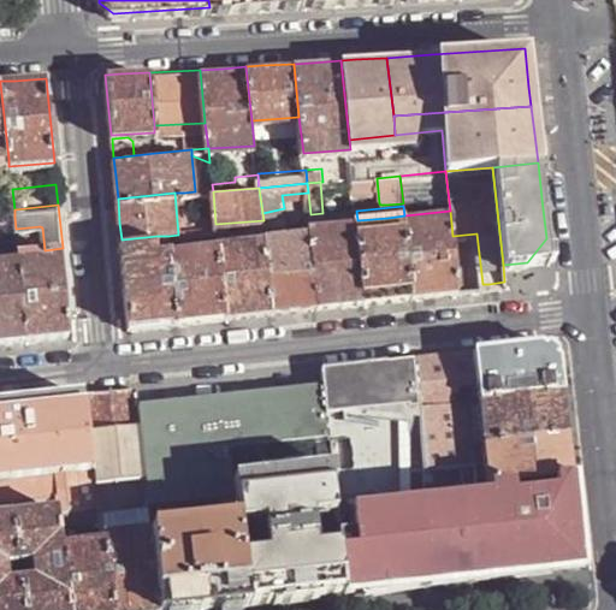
[(404,215),(413,292),(444,289),(458,288),(452,236),(450,211),(404,215)]
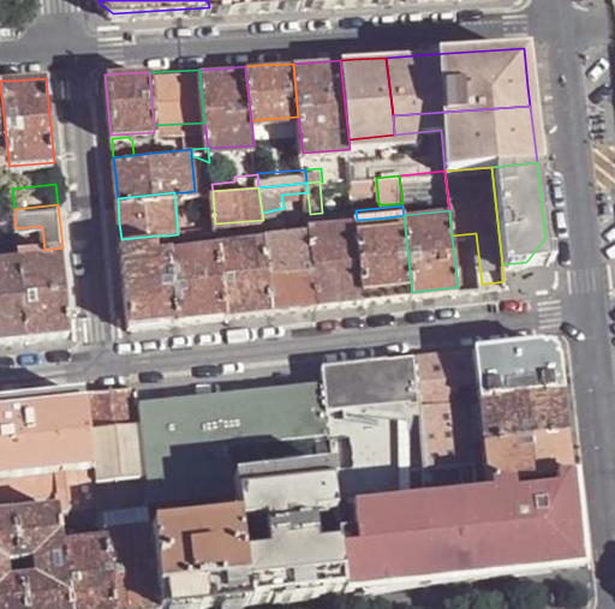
[(395,293),(412,292),(404,215),(387,218),(357,220),(365,297),(395,293)]
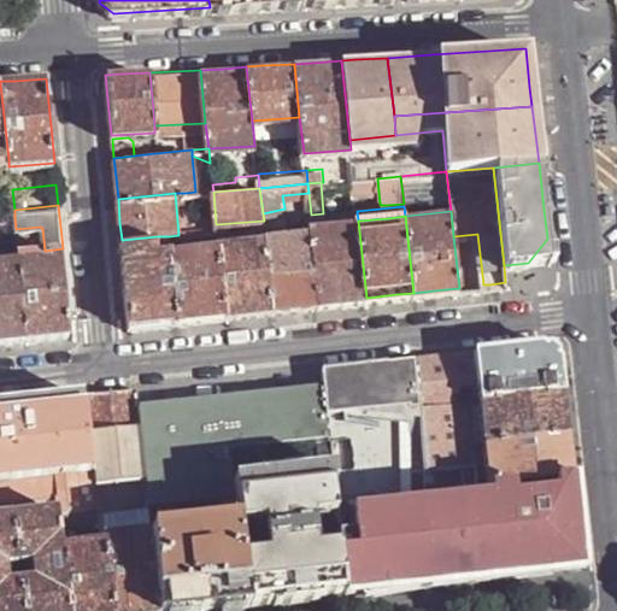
[(344,300),(366,298),(358,221),(312,225),(312,230),(321,303),(344,300)]
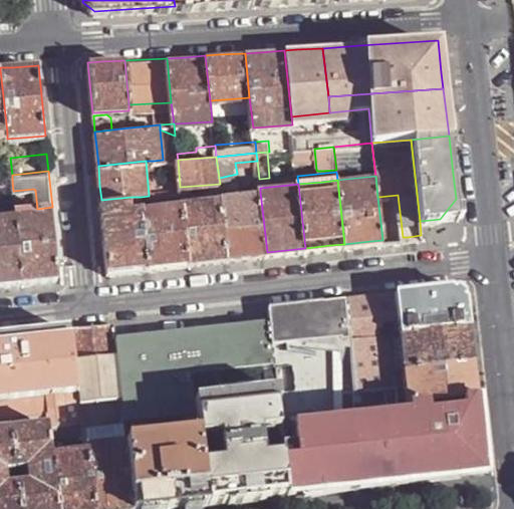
[(248,254),(267,252),(260,192),(221,197),(227,257),(248,254)]
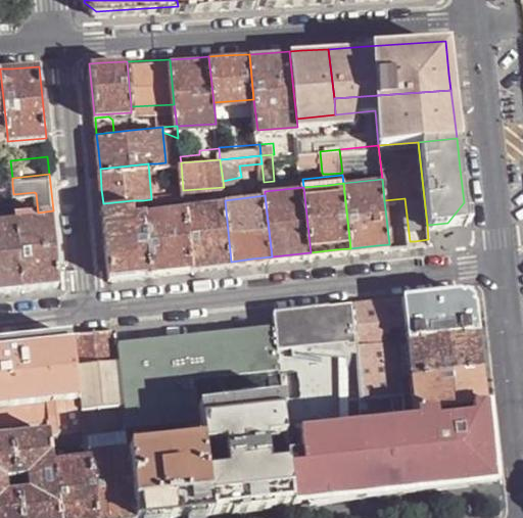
[(137,272),(151,270),(144,213),(144,209),(134,210),(133,200),(103,203),(110,275),(137,272)]
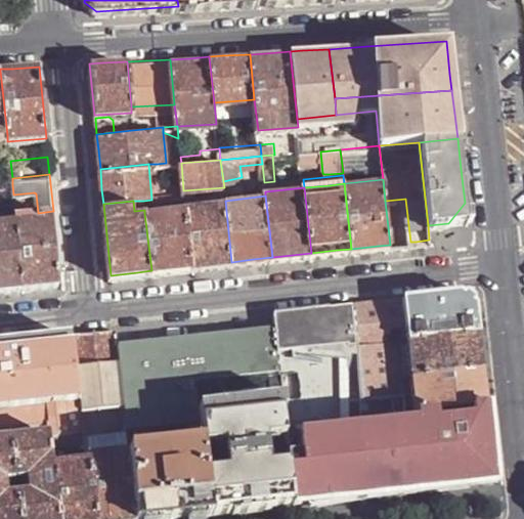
[(225,262),(231,262),(225,201),(185,205),(186,208),(192,266),(205,265),(210,264),(225,262)]
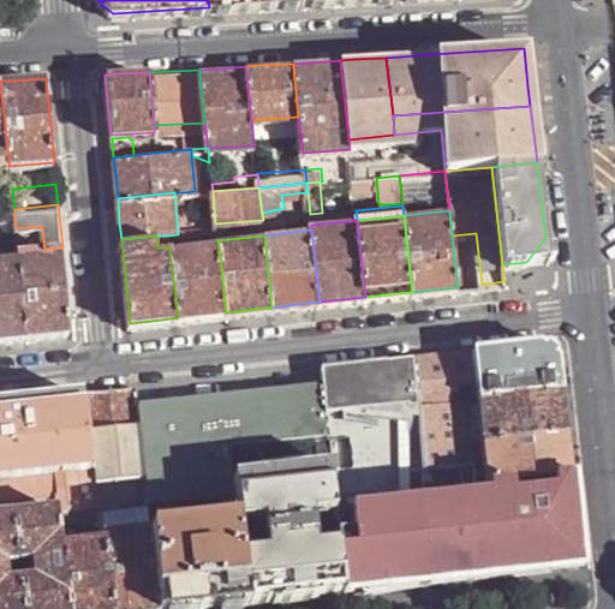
[(203,315),(226,312),(219,244),(169,250),(178,317),(203,315)]
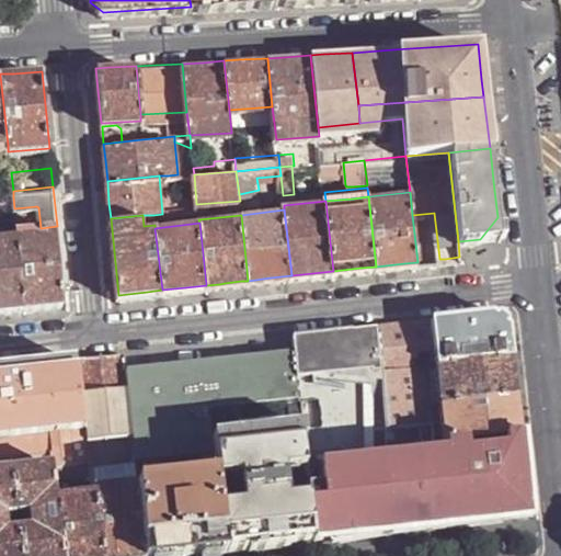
[(41,228),(18,230),(18,236),(25,306),(45,304),(64,302),(57,226),(41,228)]
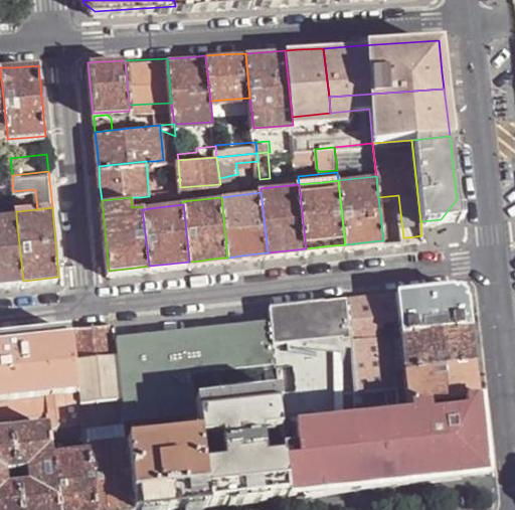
[(0,284),(13,283),(23,281),(16,216),(0,217),(0,284)]
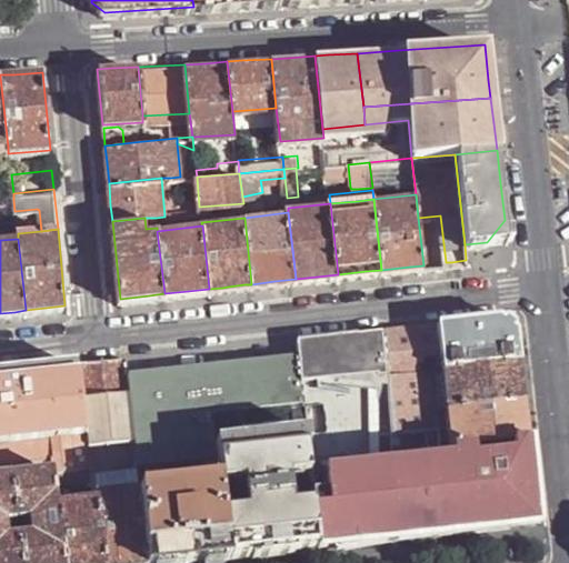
[(461,317),(440,320),(442,348),(445,364),(519,357),(516,327),(498,312),(461,317)]
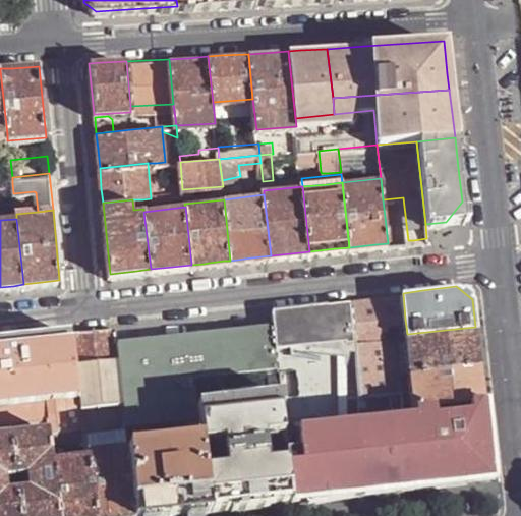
[(363,297),(353,298),(355,322),(361,393),(402,387),(400,369),(396,335),(390,335),(388,320),(405,319),(403,293),(363,297)]
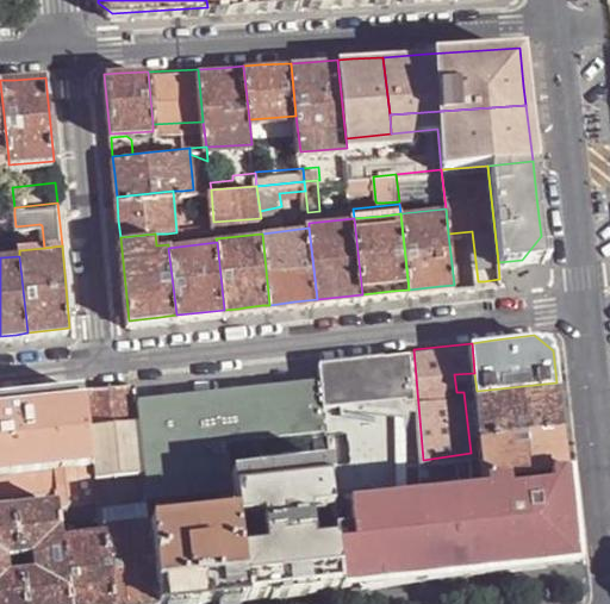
[(397,379),(416,377),(414,349),(373,354),(321,360),(322,377),(323,387),(397,379)]
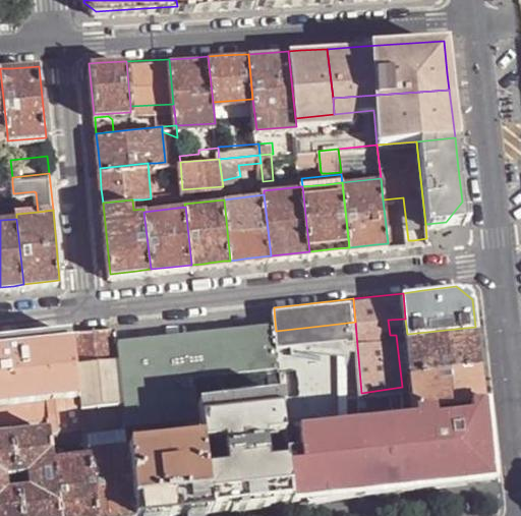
[(118,356),(125,423),(200,414),(198,401),(195,376),(279,365),(276,331),(275,322),(201,331),(117,340),(118,356)]
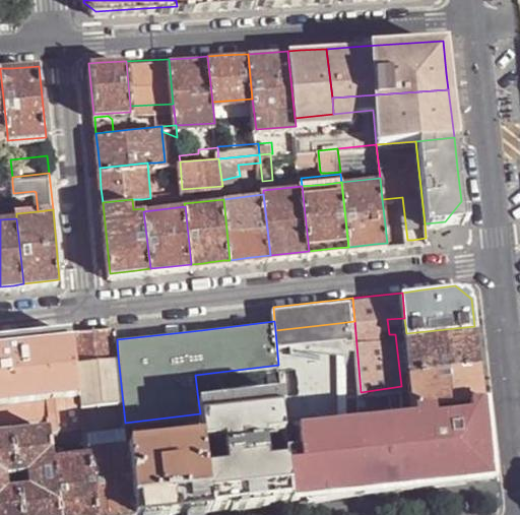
[(361,392),(354,321),(338,323),(344,405),(362,403),(361,392)]
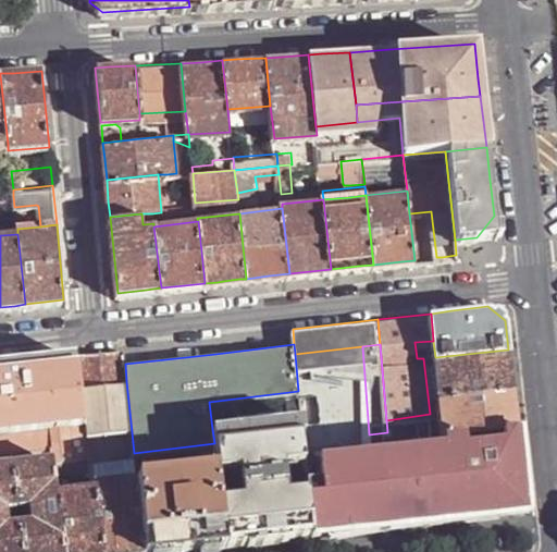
[(84,353),(78,353),(83,387),(126,381),(125,364),(124,348),(115,350),(84,353)]
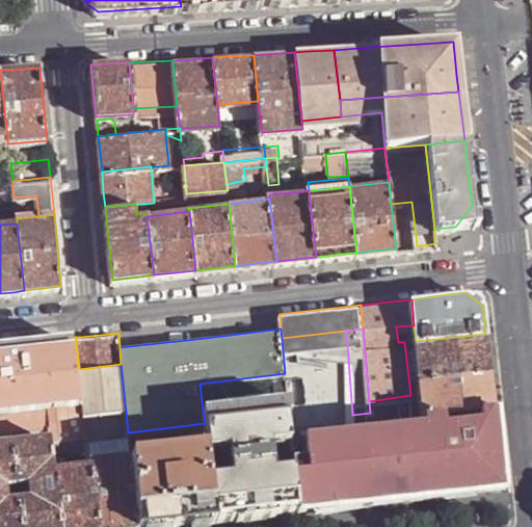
[(488,364),(485,334),(416,341),(420,376),(489,370),(488,364)]
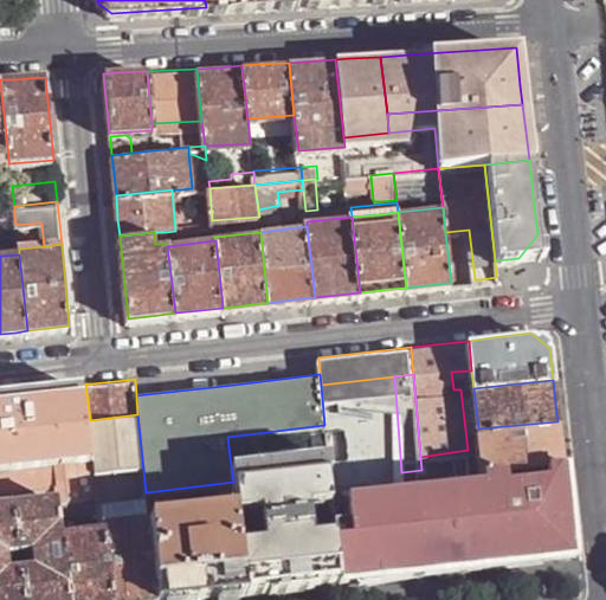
[(13,392),(0,393),(0,490),(12,490),(55,485),(56,498),(100,494),(90,420),(85,384),(13,392)]
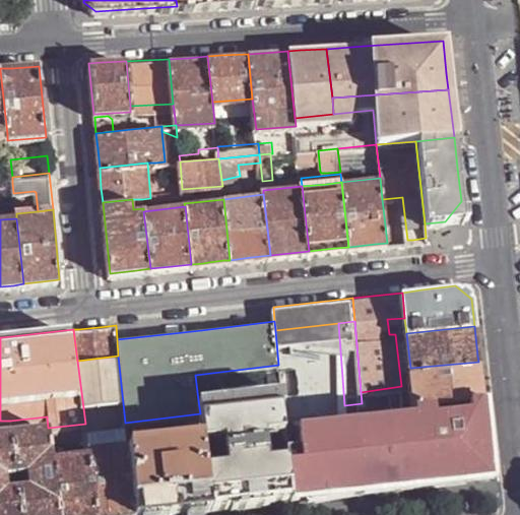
[(118,356),(77,361),(85,424),(87,447),(126,442),(125,423),(118,356)]
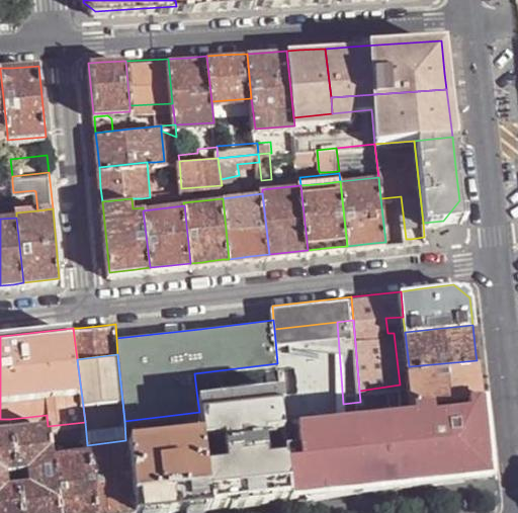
[(478,365),(477,360),(409,366),(412,402),(481,395),(478,365)]
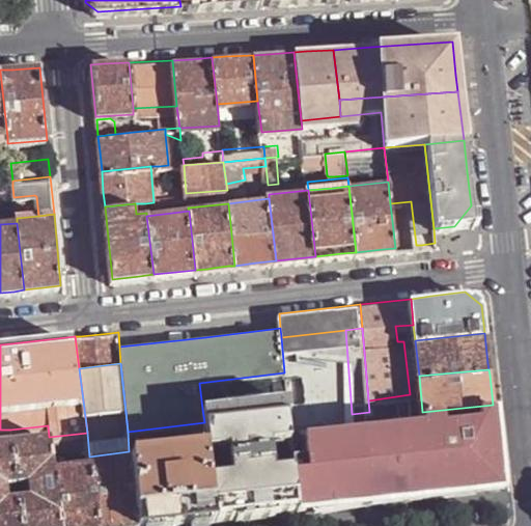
[(328,404),(288,408),(288,410),(285,410),(288,439),(291,467),(296,507),(423,492),(491,485),(500,472),(493,405),(422,412),(412,413),(410,394),(368,400),(369,412),(352,414),(329,417),(328,404)]
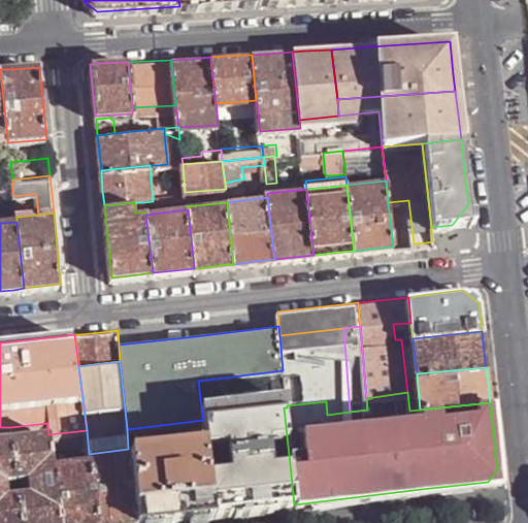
[(209,474),(215,514),(294,504),(290,464),(271,466),(268,438),(287,436),(284,407),(287,407),(287,405),(286,396),(261,399),(261,396),(221,401),(221,403),(201,406),(203,420),(205,442),(206,446),(225,444),(226,454),(226,461),(228,470),(209,474)]
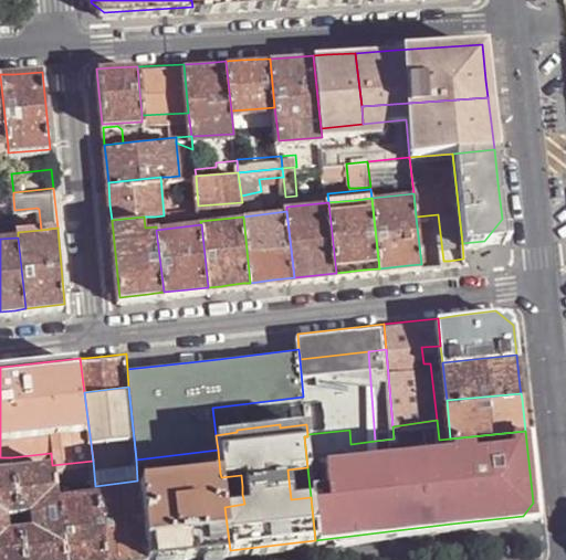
[(63,559),(56,496),(52,465),(12,469),(23,559),(63,559)]
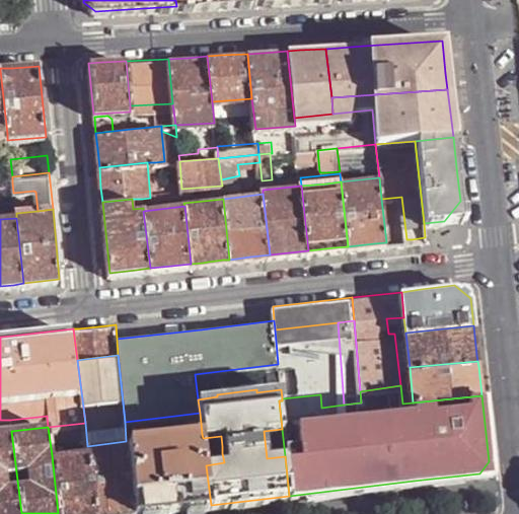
[(0,513),(21,513),(11,431),(0,432),(0,513)]
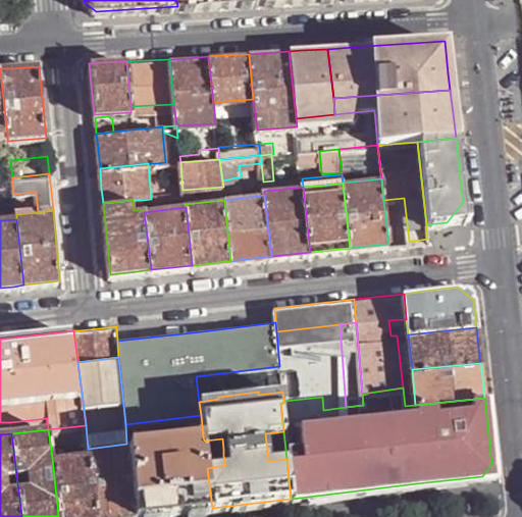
[(127,445),(134,516),(149,515),(172,512),(195,510),(212,508),(207,468),(206,458),(205,451),(204,441),(203,436),(127,445)]
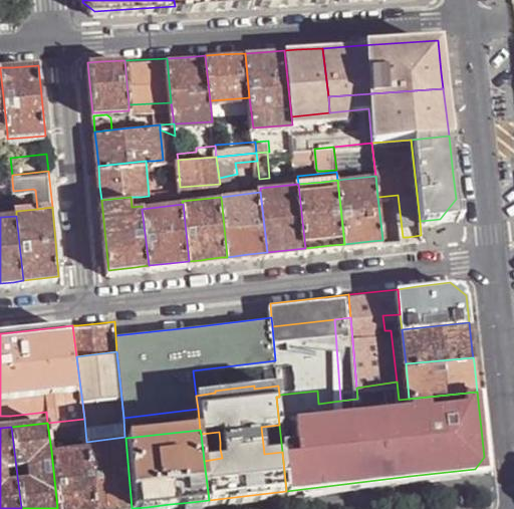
[(124,437),(86,442),(87,447),(94,508),(126,508),(132,508),(125,438),(124,437)]
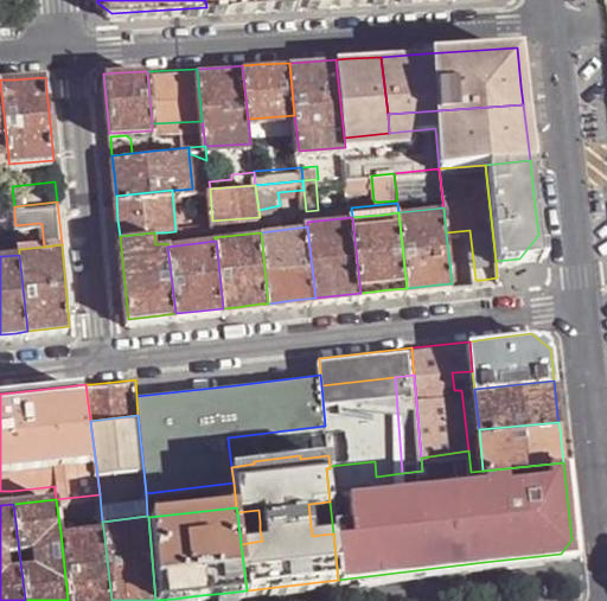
[(260,522),(238,524),(240,532),(260,530),(260,522)]
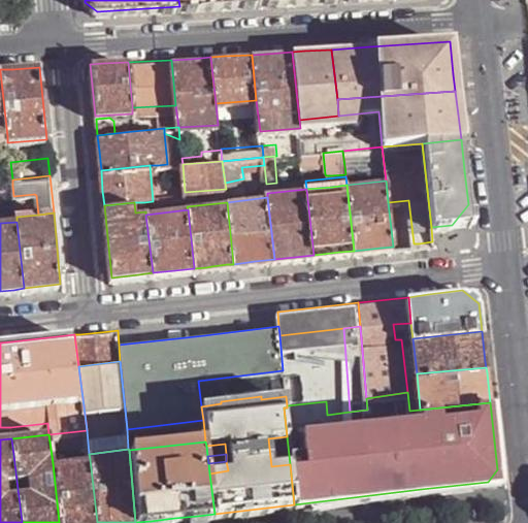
[(59,522),(97,522),(90,459),(53,463),(59,522)]
